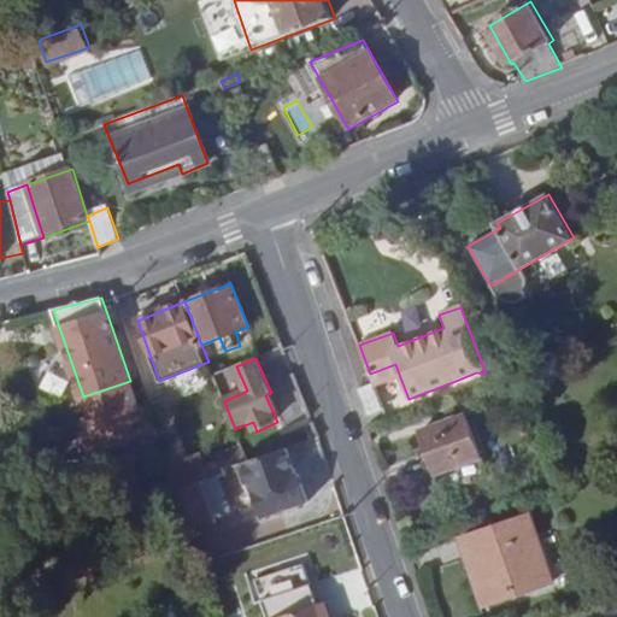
[(395,364),(370,374),(374,385),(375,388),(400,377),(395,364)]
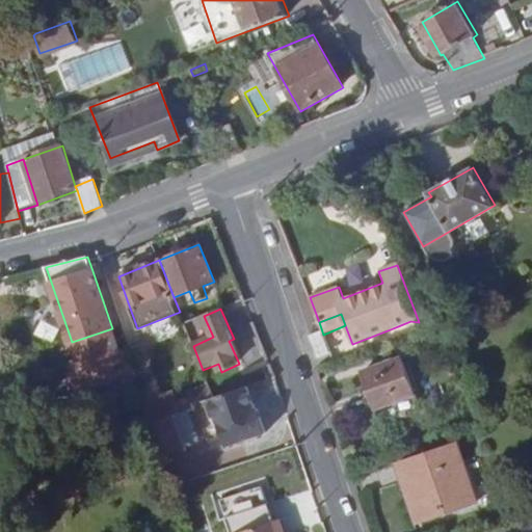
[(396,336),(414,329),(410,321),(393,328),(396,336)]
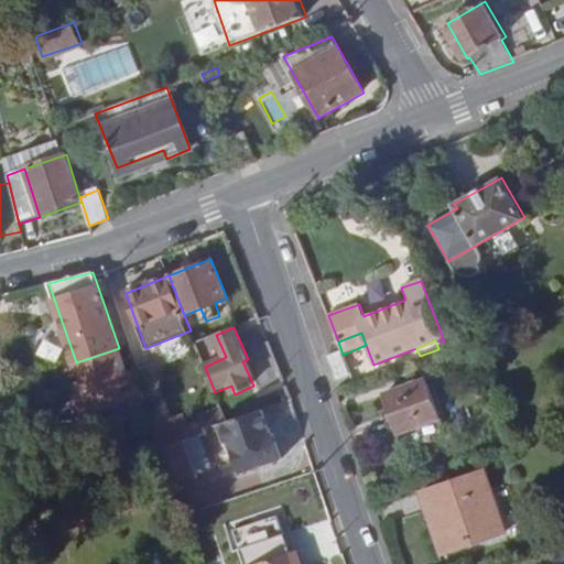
[(76,362),(94,415),(138,403),(132,386),(119,348),(76,362)]
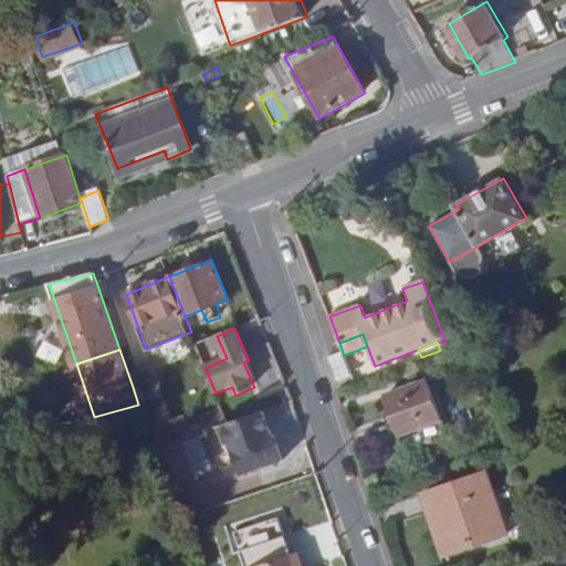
[(255,375),(249,360),(243,363),(250,377),(255,375)]
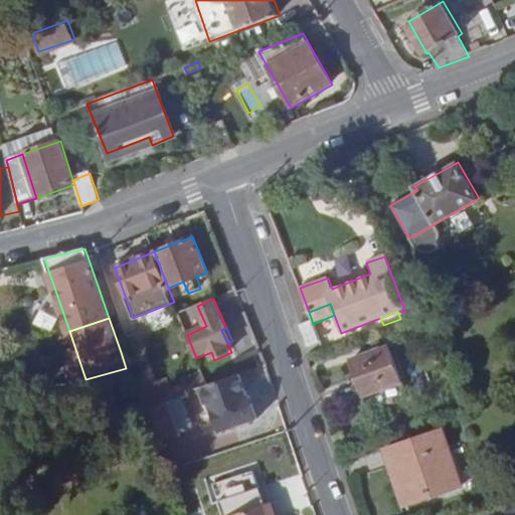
[(369,410),(407,398),(390,347),(351,360),(369,410)]
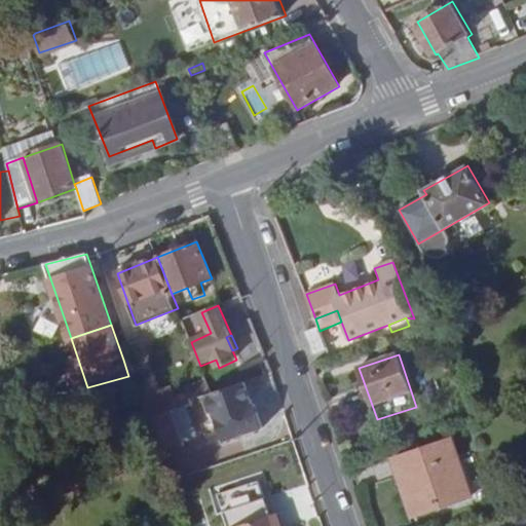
[(123,360),(128,376),(139,374),(134,358),(123,360)]
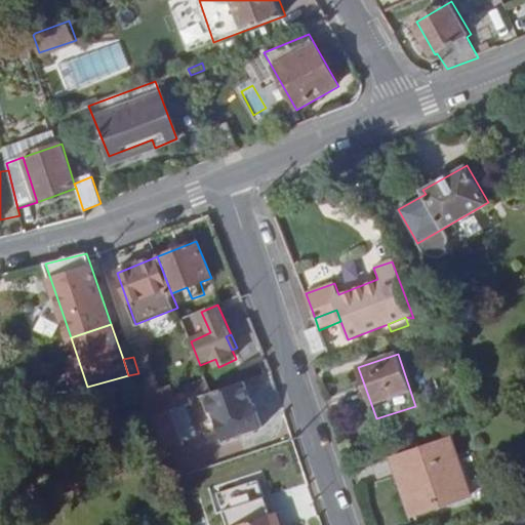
[(243,379),(200,395),(217,443),(260,427),(243,379)]
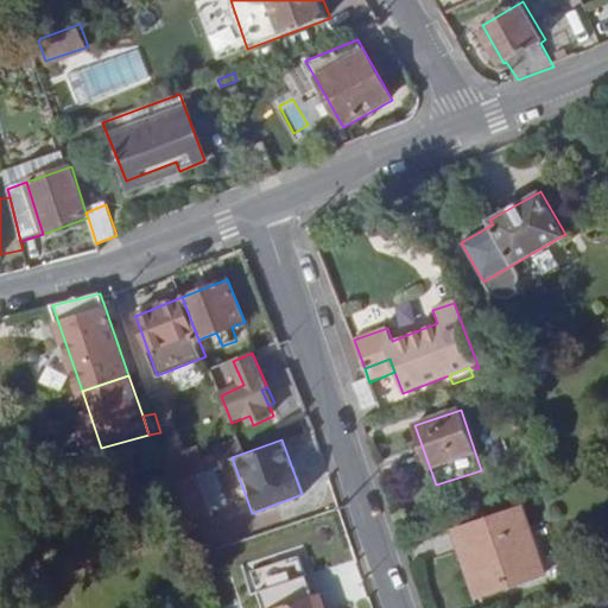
[(220,460),(244,451),(239,441),(216,449),(220,460)]
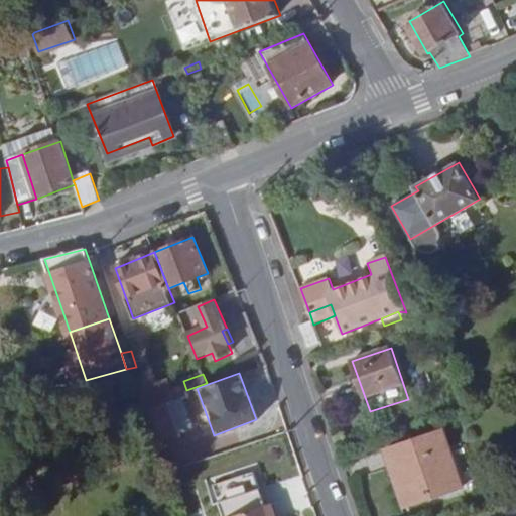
[(167,405),(171,404),(189,398),(187,393),(186,390),(183,381),(161,388),(167,405)]
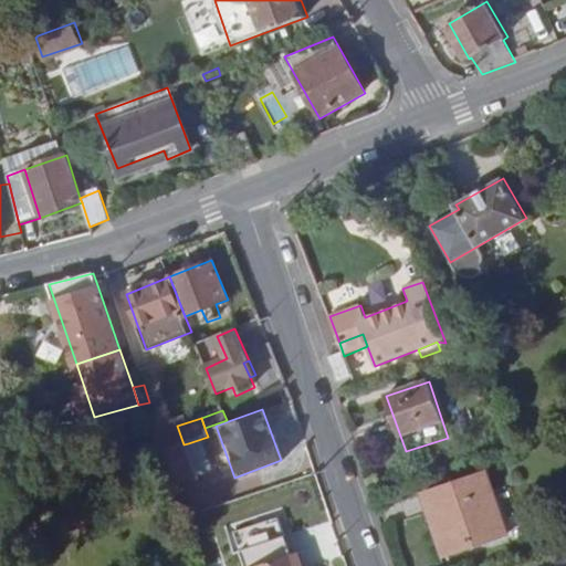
[(150,473),(170,467),(166,450),(163,443),(158,428),(137,435),(150,473)]
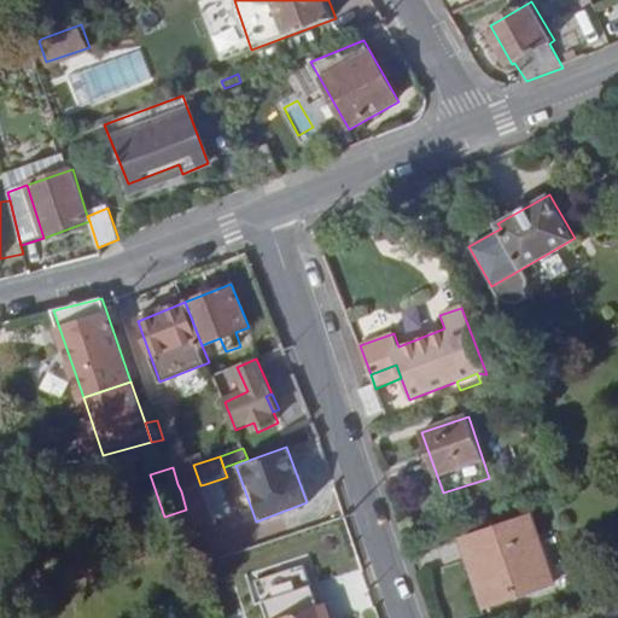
[(192,526),(217,518),(205,484),(200,485),(187,490),(193,508),(186,509),(192,526)]
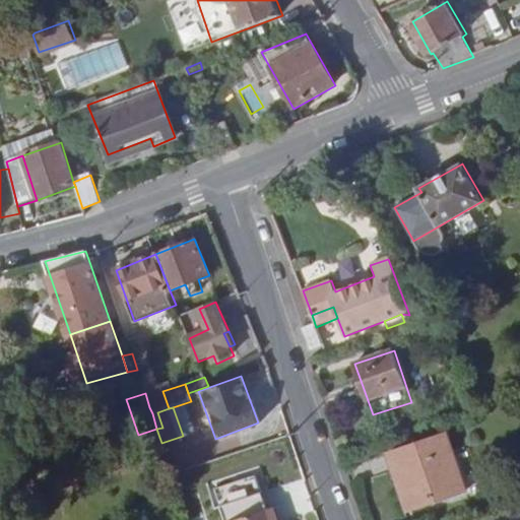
[(152,413),(156,429),(163,428),(157,412),(152,413)]
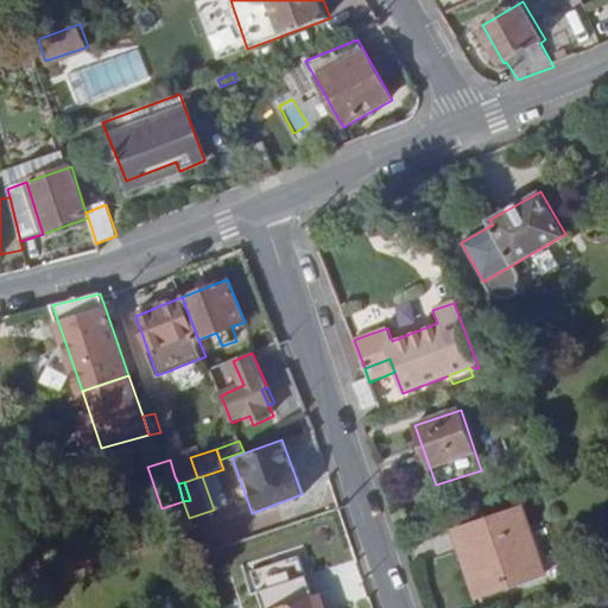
[(457,527),(473,576),(485,571),(492,595),(543,578),(519,507),(457,527)]
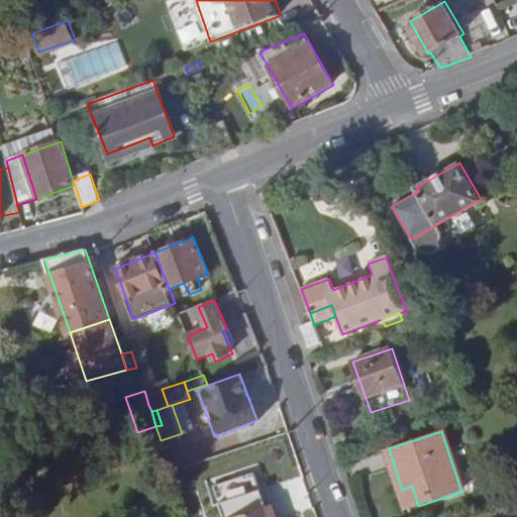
[(161,440),(165,452),(186,445),(182,433),(161,440)]
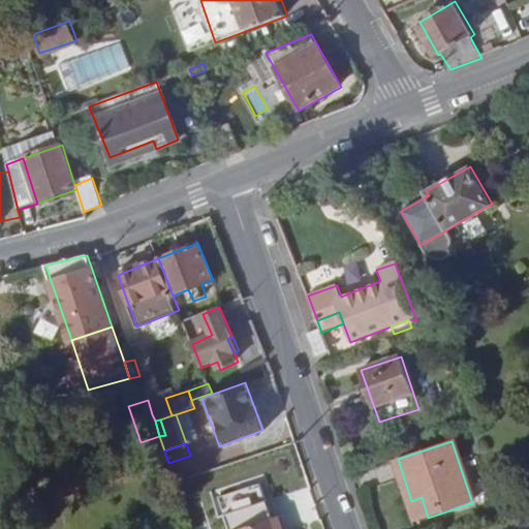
[(422,497),(411,501),(417,521),(428,518),(422,497)]
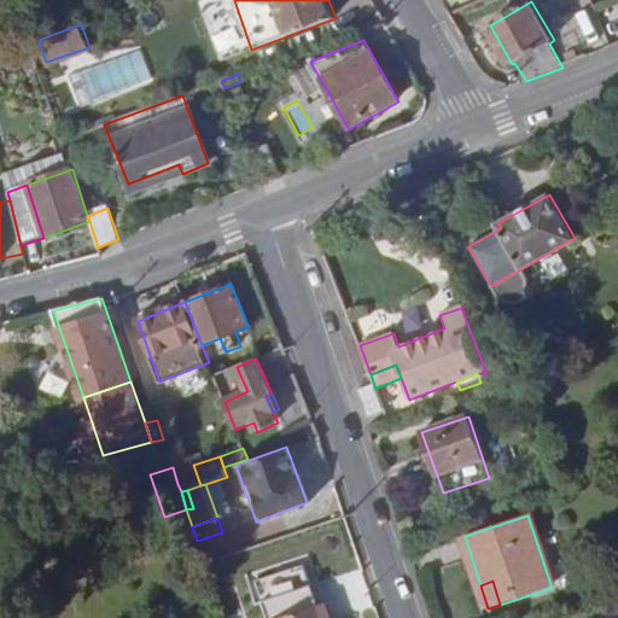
[(281,617),(330,617),(325,604),(308,610),(281,617)]
